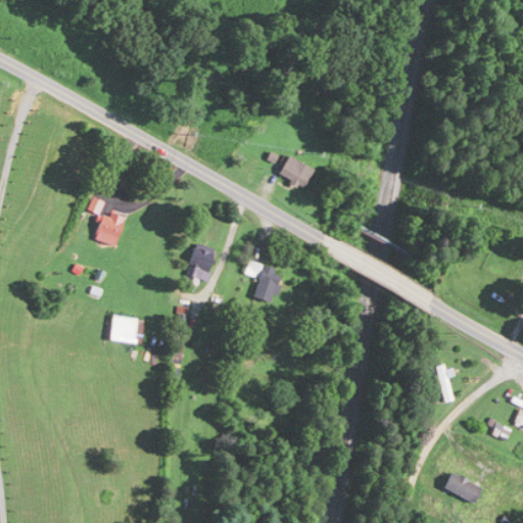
[(282,173),(298,190),(315,176),(298,157),(282,173)]
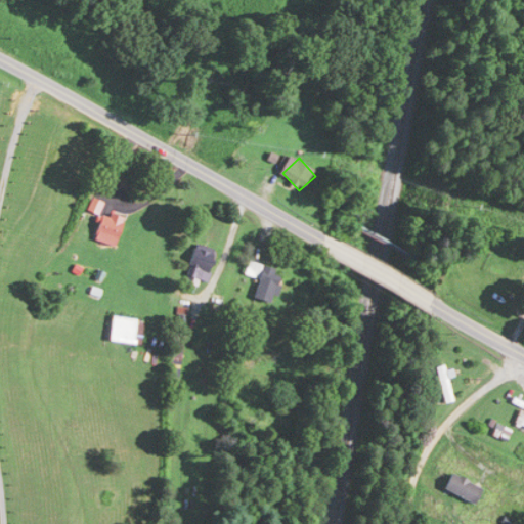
[(127,219),(104,212),(96,241),(119,247),(127,219)]
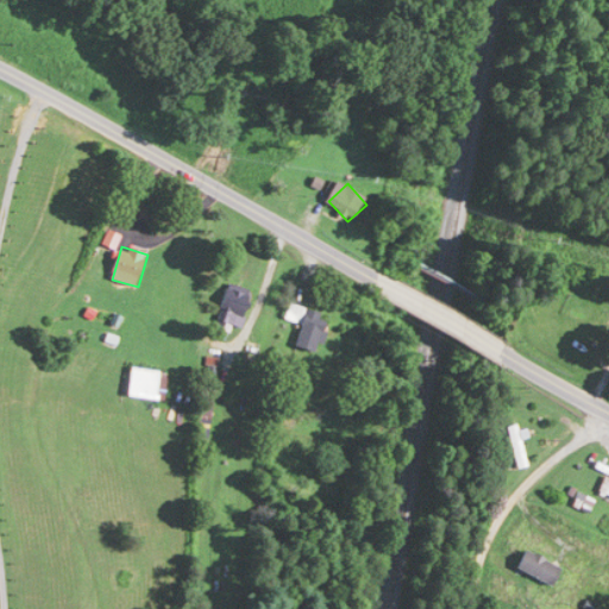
[(252,294),(230,286),(217,321),(238,331),(252,294)]
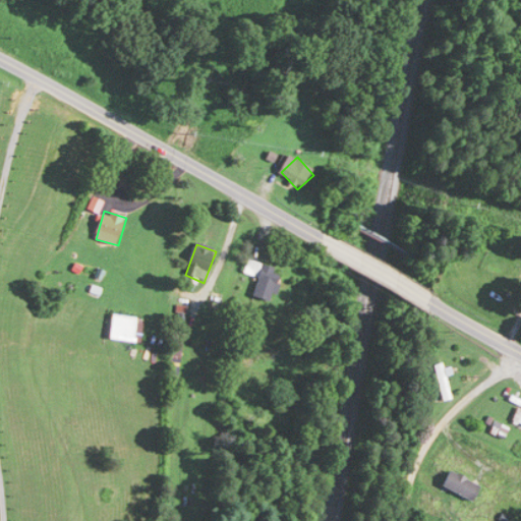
[(255,281),(249,293),(269,302),(282,273),(250,258),(242,275),(255,281)]
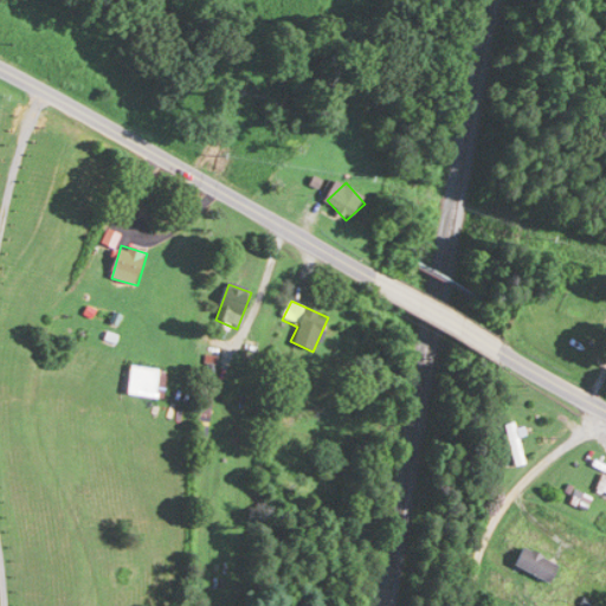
[(202,426),(214,426),(214,363),(202,363),(202,426)]
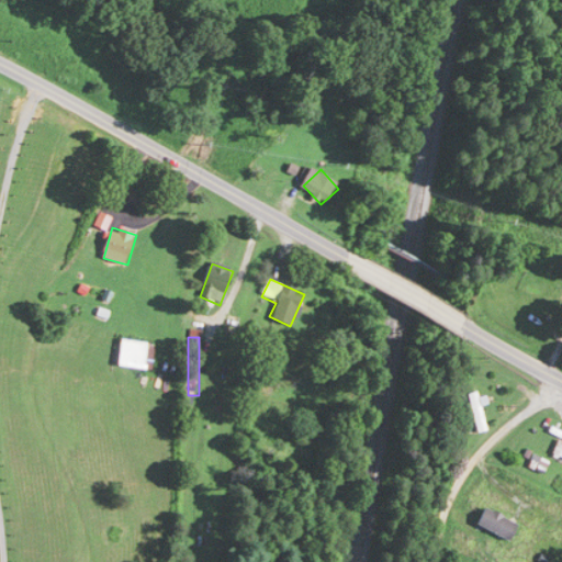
[(147,369),(149,341),(121,339),(120,367),(147,369)]
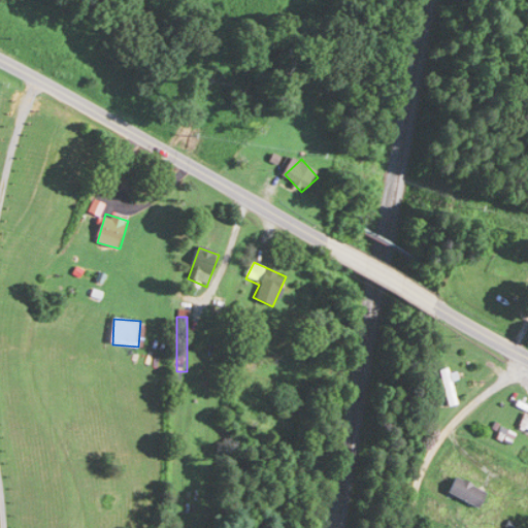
[(441,369),(448,406),(458,405),(452,368),(441,369)]
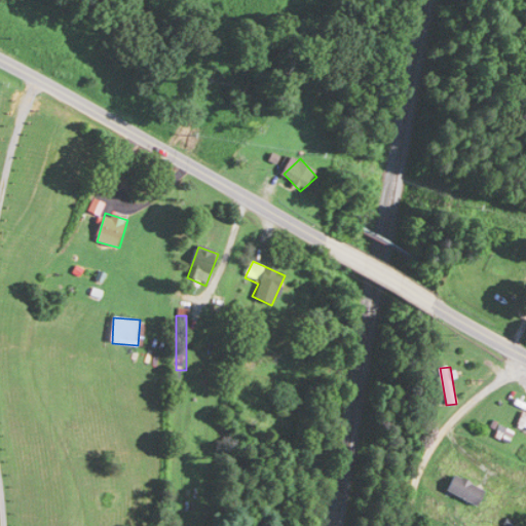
[(494,437),(509,444),(514,434),(499,427),(494,437)]
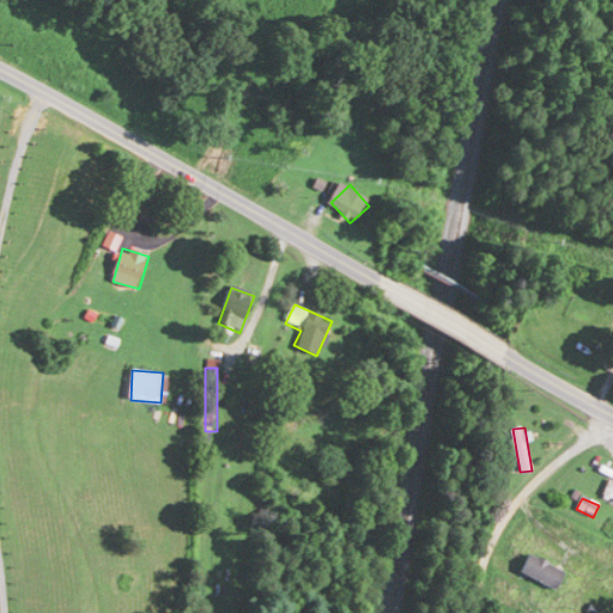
[(553,592),(565,574),(530,552),(520,571),(553,592)]
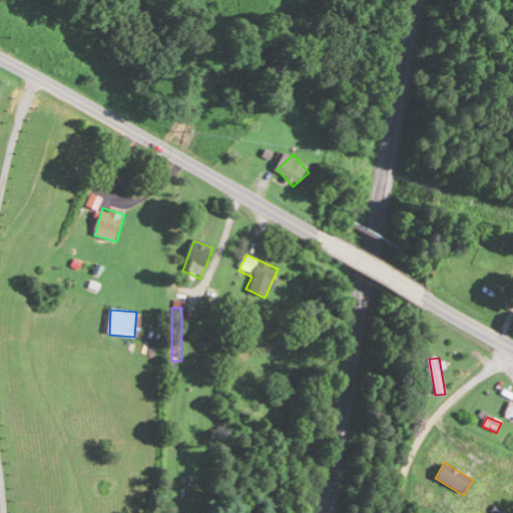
[(106,481),(107,493),(116,493),(116,481),(106,481)]
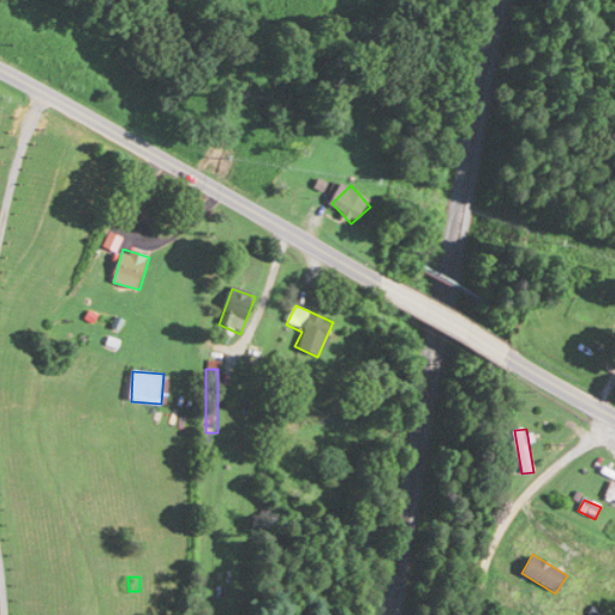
All buildings are outlined.
